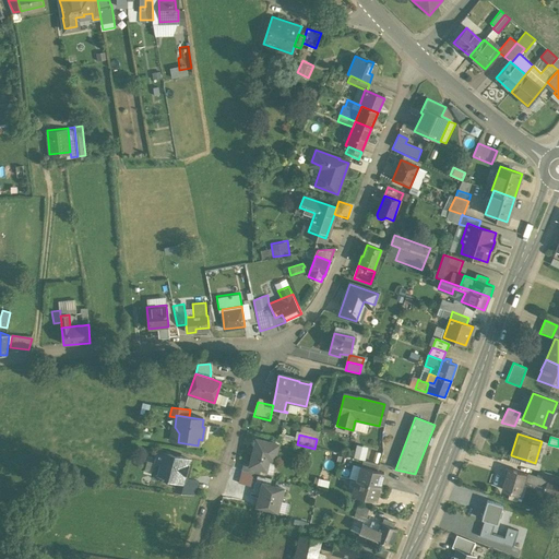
[(278,445),(257,440),(250,467),(261,471),(266,472),(270,455),(275,458),(278,445)]
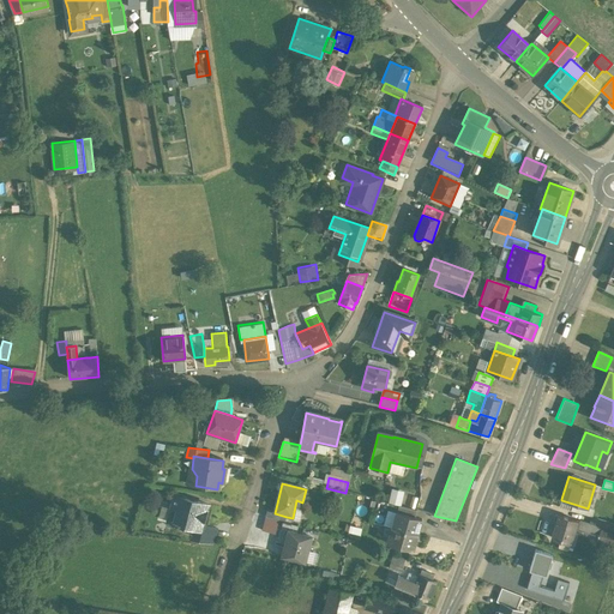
[(393,487),(391,500),(403,504),(405,491),(393,487)]
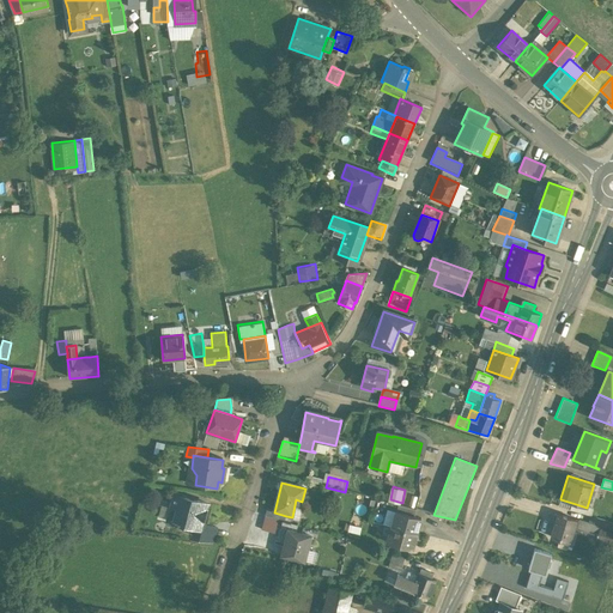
[(196,502),(184,498),(184,499),(174,496),(170,508),(173,510),(169,521),(189,526),(189,527),(190,526),(202,528),(202,526),(208,504),(198,501),(196,502)]
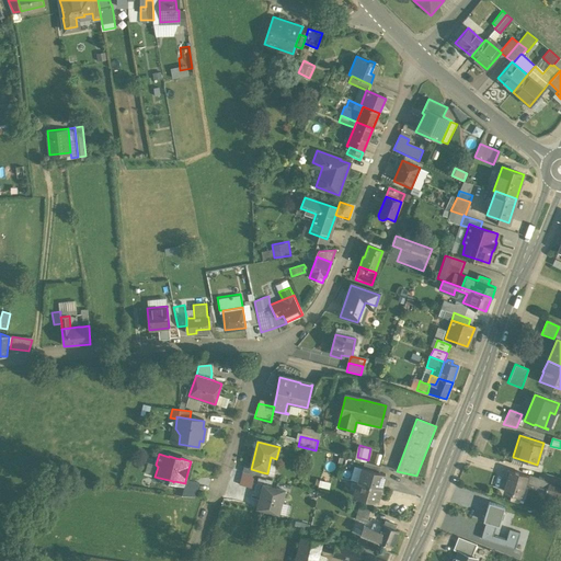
[(513,457),(513,456),(505,454),(502,461),(525,468),(527,461),(513,457)]
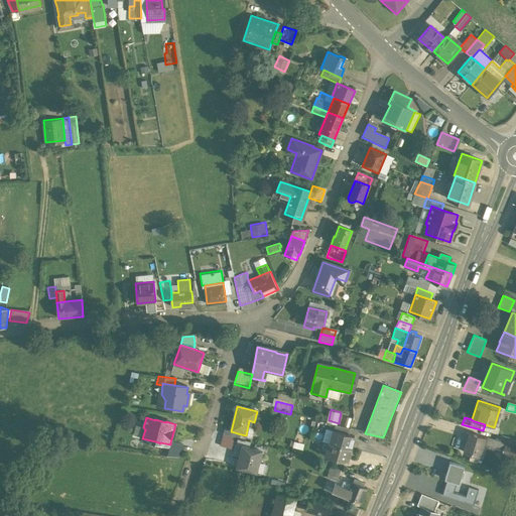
[(339,426),(338,432),(348,435),(349,429),(339,426)]
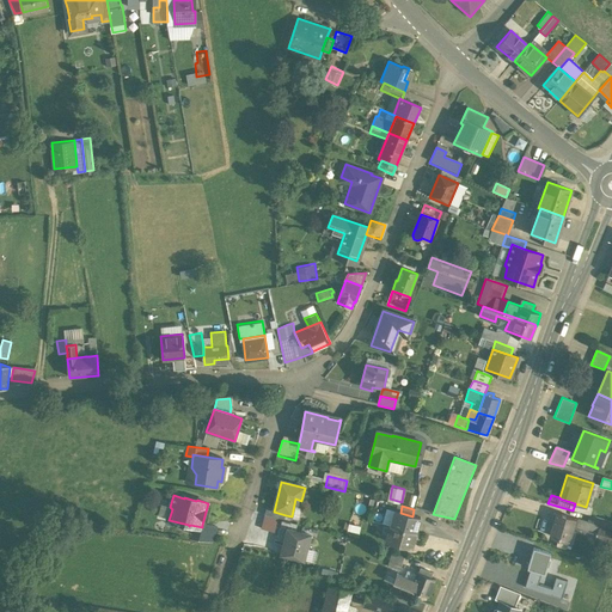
[(286,515),(274,512),(267,509),(264,518),(283,522),(286,515)]
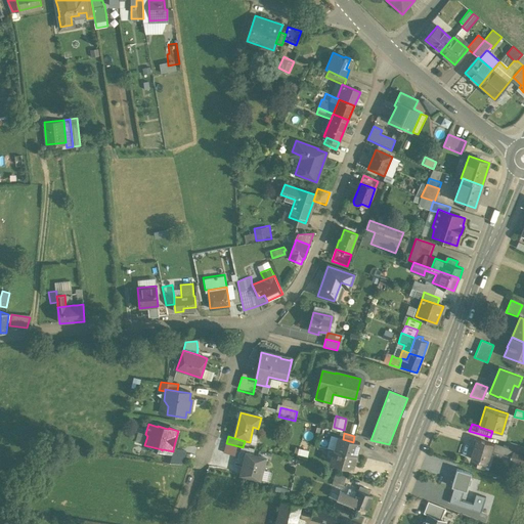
[(343,439),(339,438),(337,445),(340,445),(338,451),(355,456),(359,443),(353,442),(343,439)]
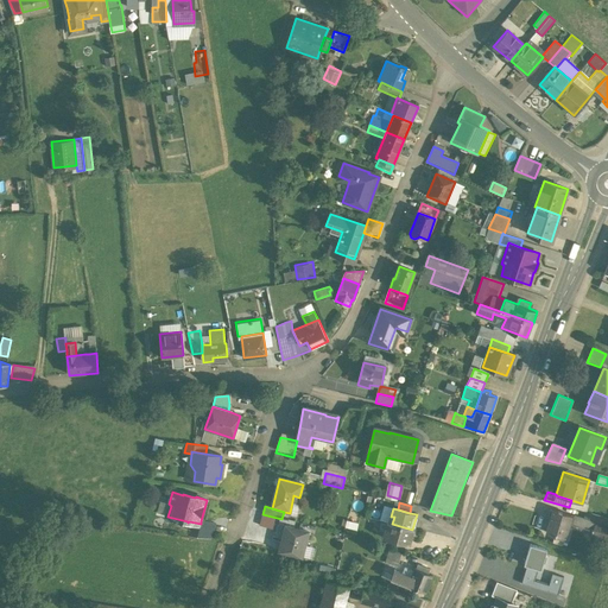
[(571,515),(553,510),(546,533),(564,538),(571,515)]
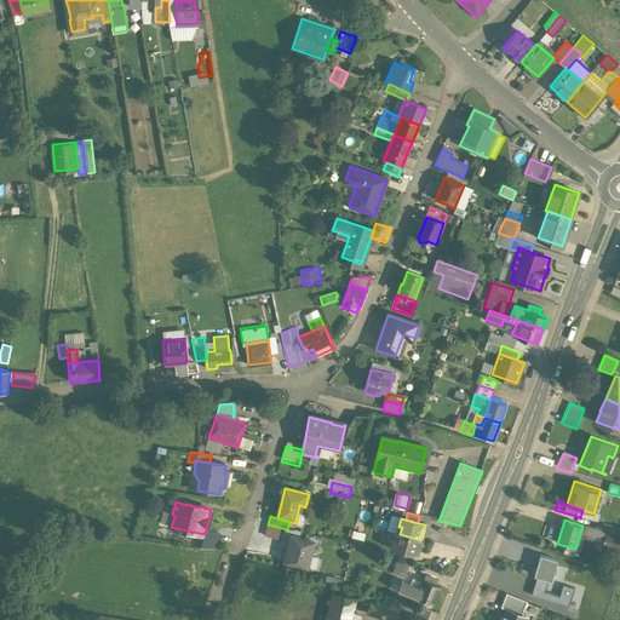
[(596,522),(595,528),(607,533),(609,533),(612,527),(596,522)]
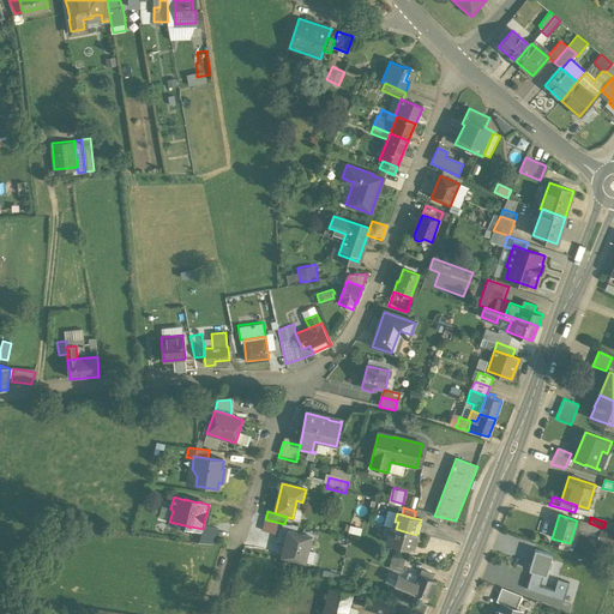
[(589,523),(579,521),(577,529),(599,536),(601,528),(589,523)]
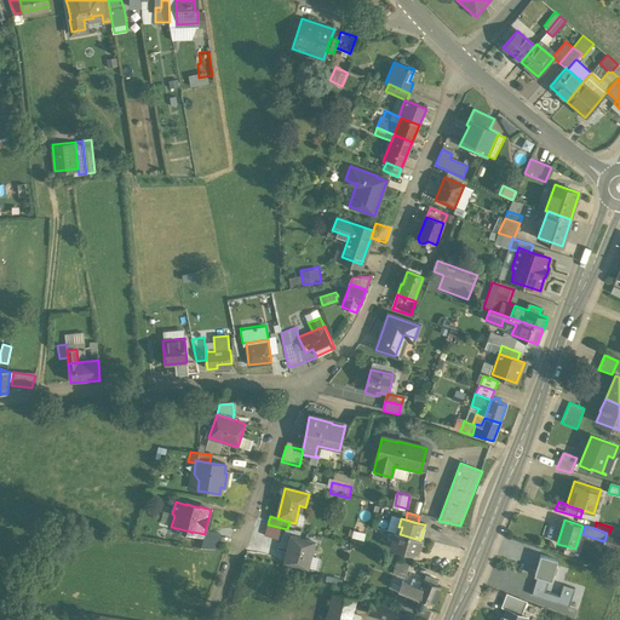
[(218,535),(205,532),(205,534),(193,532),(191,533),(191,532),(189,539),(195,540),(193,547),(214,551),(218,535)]
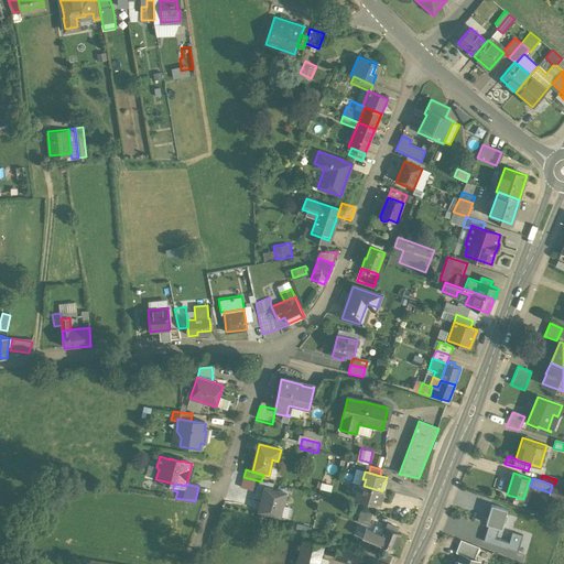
[(563,488),(554,485),(552,485),(550,492),(548,498),(561,502),(563,490),(563,488)]
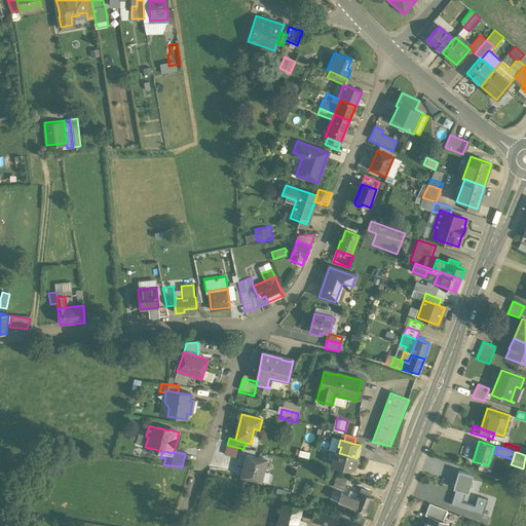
[(357,458),(339,453),(337,459),(335,458),(333,465),(353,471),(357,458)]
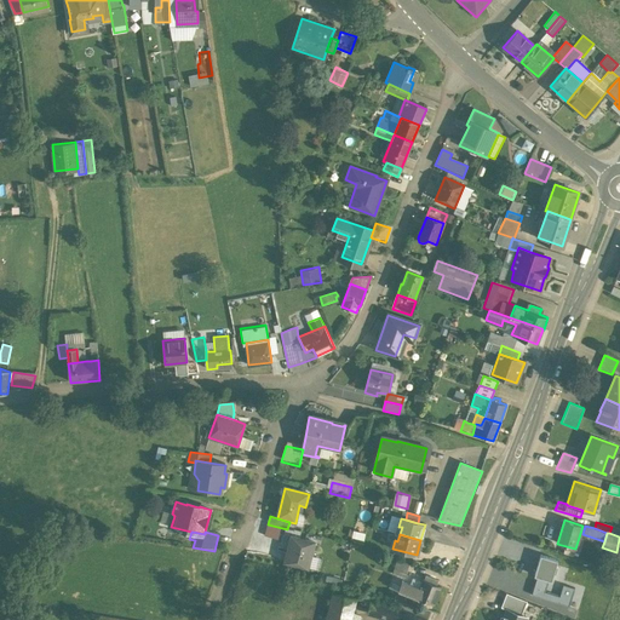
[(315,544),(291,538),(283,563),(308,569),(315,544)]
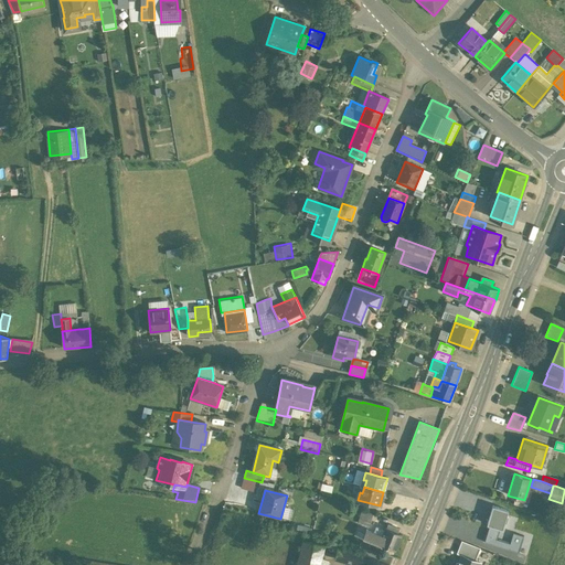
[(320,490),(319,497),(330,500),(331,493),(320,490)]
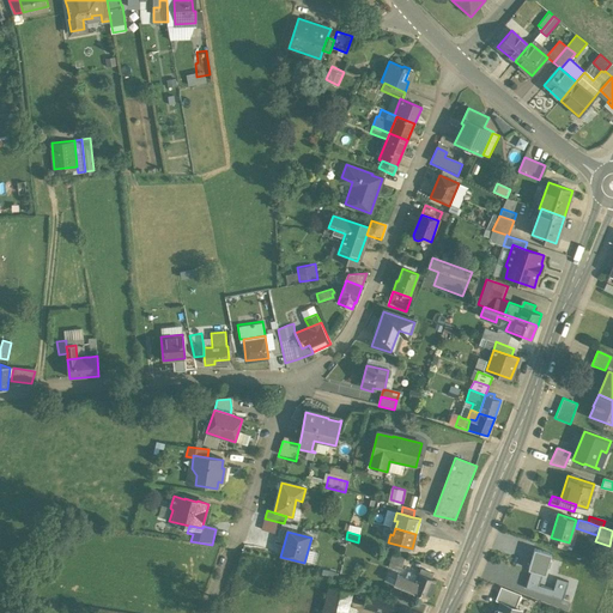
[(552,553),(534,548),(528,569),(532,570),(542,574),(545,575),(547,568),(550,569),(552,560),(550,560),(552,553)]
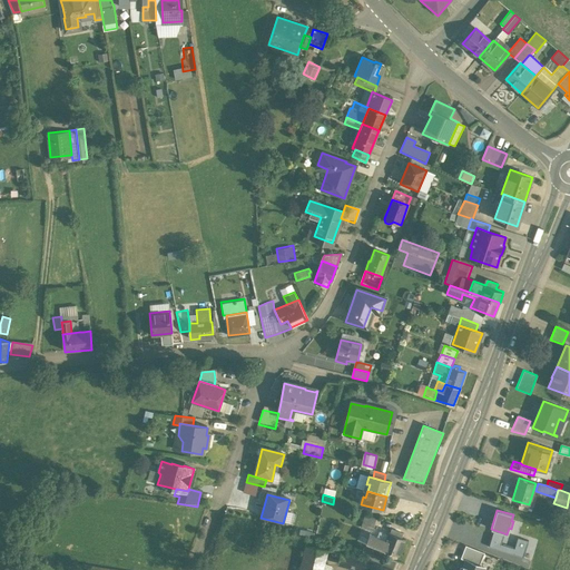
[(376,519),(365,516),(363,522),(374,526),(376,519)]
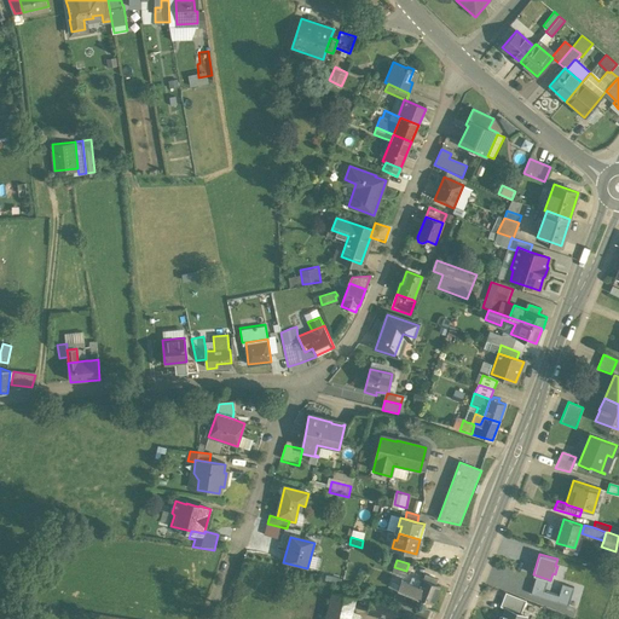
[(406,571),(394,567),(392,573),(404,577),(406,571)]
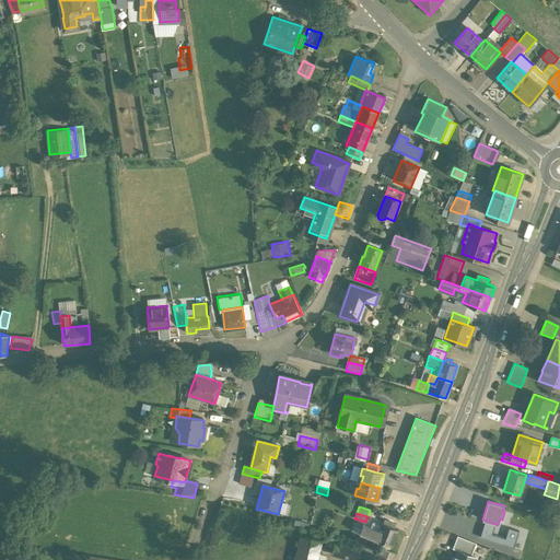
[(496,524),(486,521),(480,537),(514,547),(520,532),(509,528),(505,538),(492,534),(496,524)]
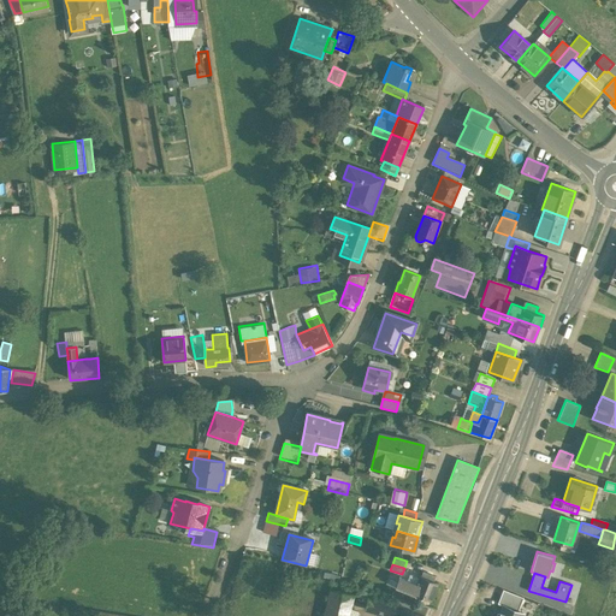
[(390,574),(386,584),(395,587),(396,586),(400,578),(390,574)]
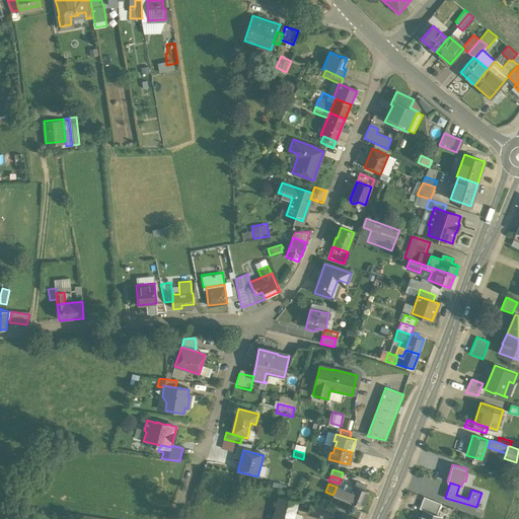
[(351,493),(337,487),(334,494),(363,506),(369,491),(354,485),(351,493)]
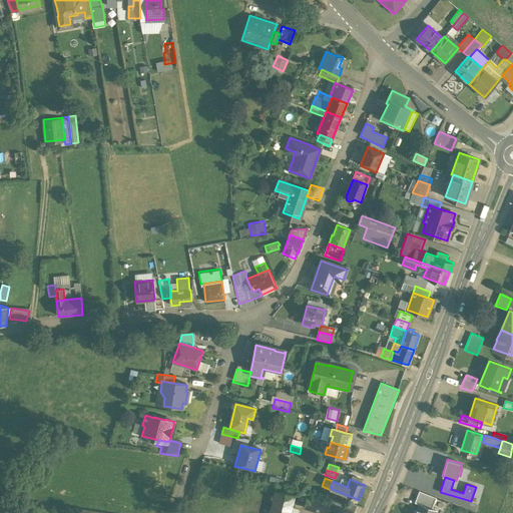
[(420,504),(432,509),(436,498),(419,491),(415,502),(420,504)]
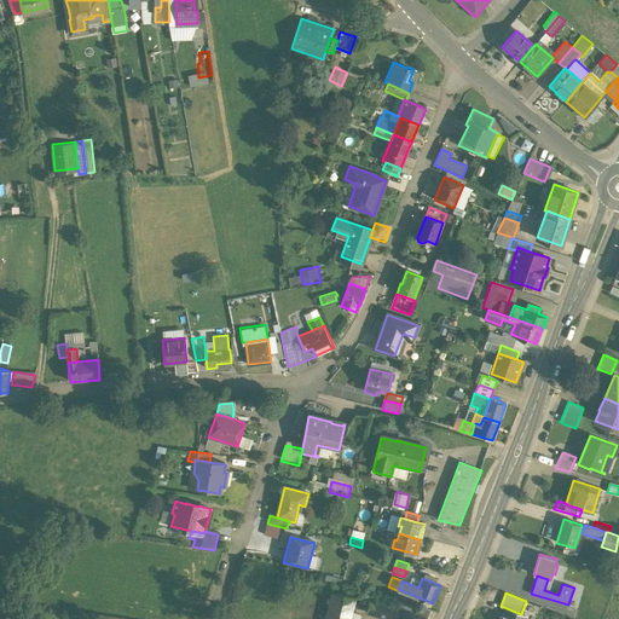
[(351,618),(357,599),(335,594),(327,618),(351,618)]
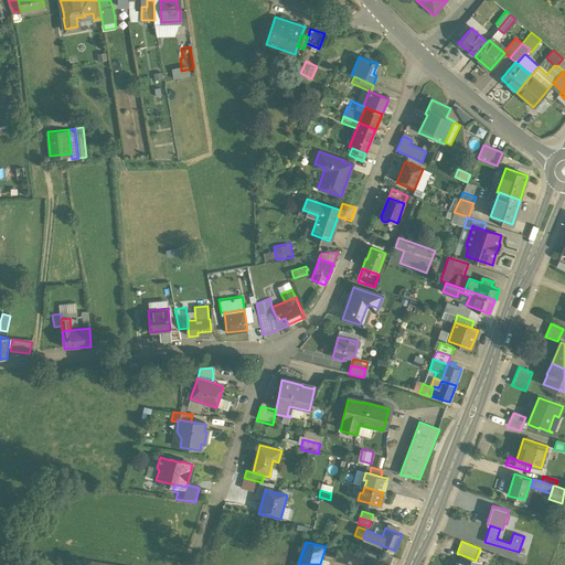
[(368,564),(371,557),(337,550),(334,558),(362,564),(368,564)]
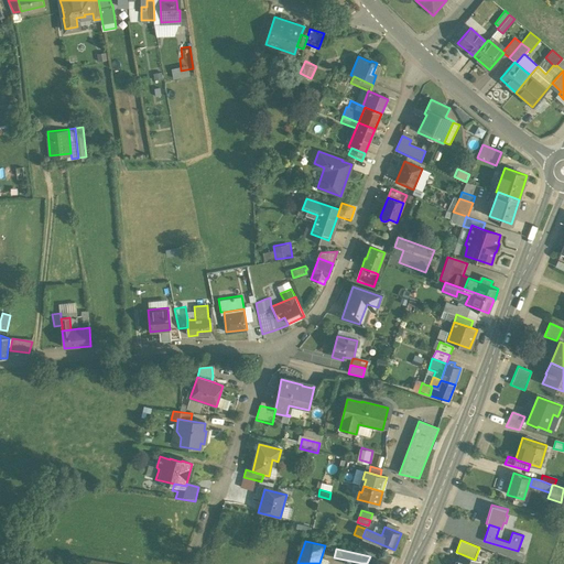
[(379,553),(377,559),(389,563),(392,556),(379,553)]
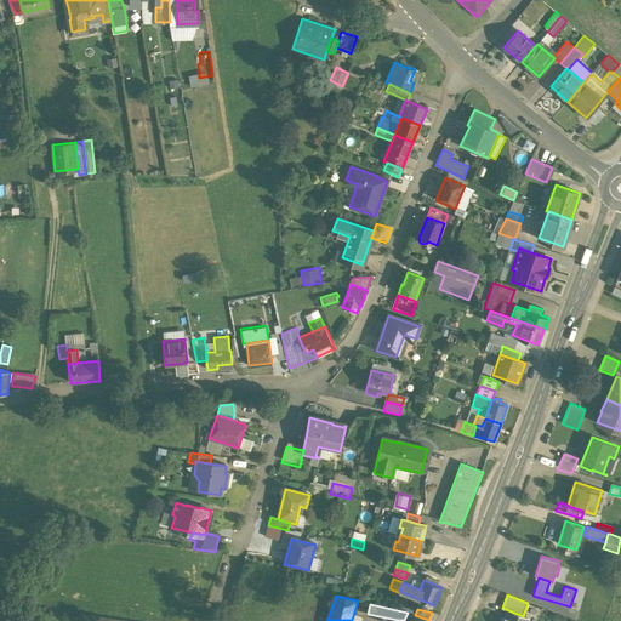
[(523,616),(508,610),(503,620),(525,620),(528,617),(523,616)]
